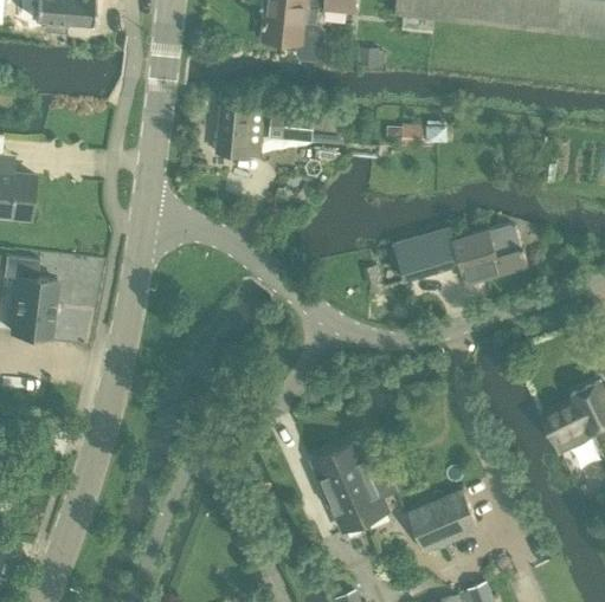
[(63,34),(64,25),(90,27),(91,0),(33,0),(32,23),(44,23),(43,32),(63,34)]
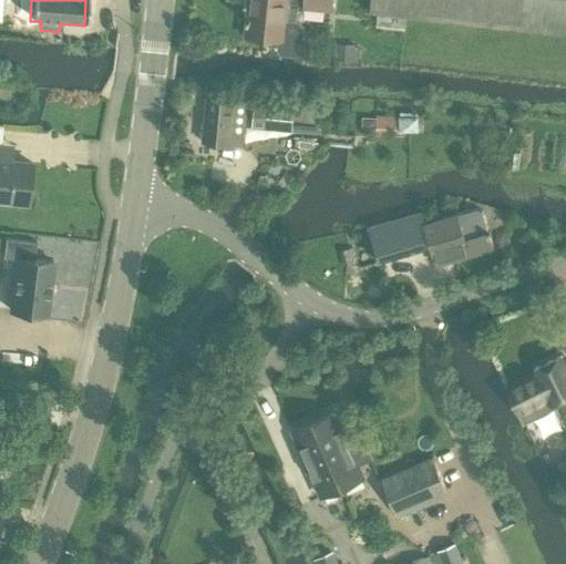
[(248,0),(245,39),(277,42),(276,53),(280,57),(296,59),(300,54),(304,29),(299,24),(285,23),(286,8),(331,12),(332,0),(248,0)]
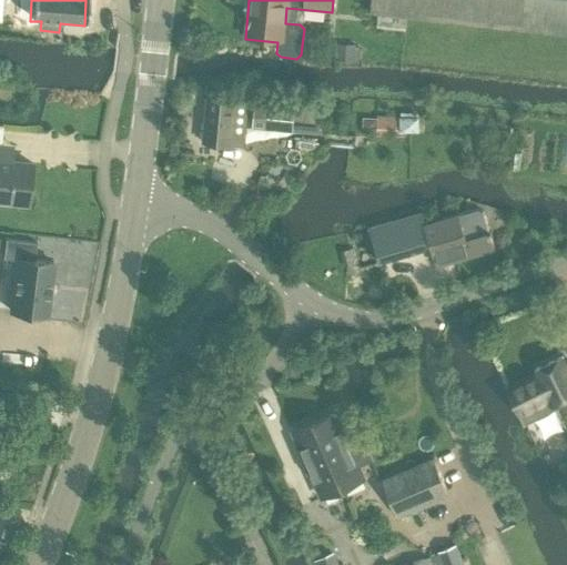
[(566,0),(372,0),(371,16),(377,17),(376,30),(405,33),(406,20),(566,38),(566,0)]
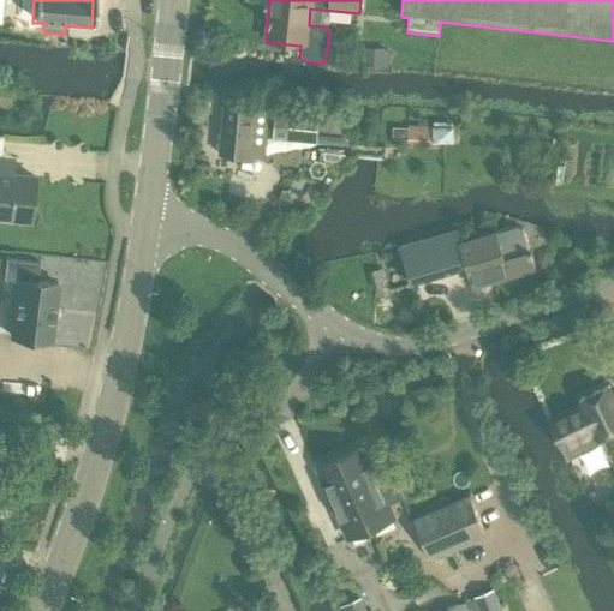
[(362,51),(362,69),(377,69),(377,51),(362,51)]
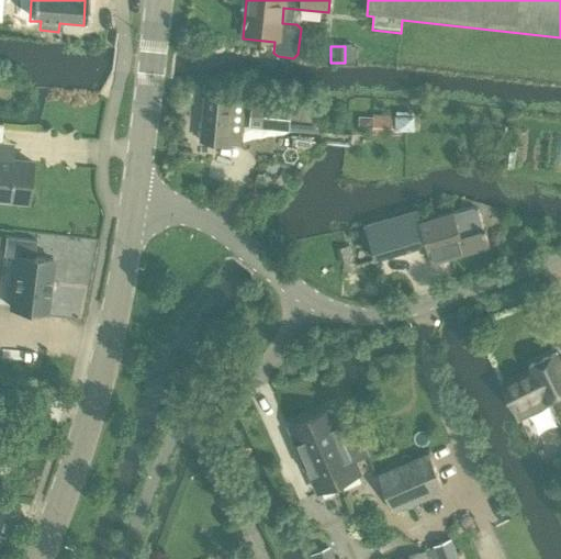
[(299,110),(205,100),(201,144),(240,148),(243,125),(296,132),(298,120),(318,123),(320,110),(299,108),(299,110)]
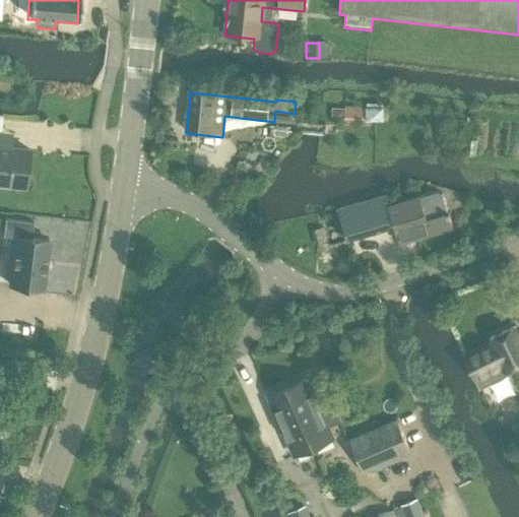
[(381,112),(343,111),(330,111),(330,121),(381,122),(381,112)]
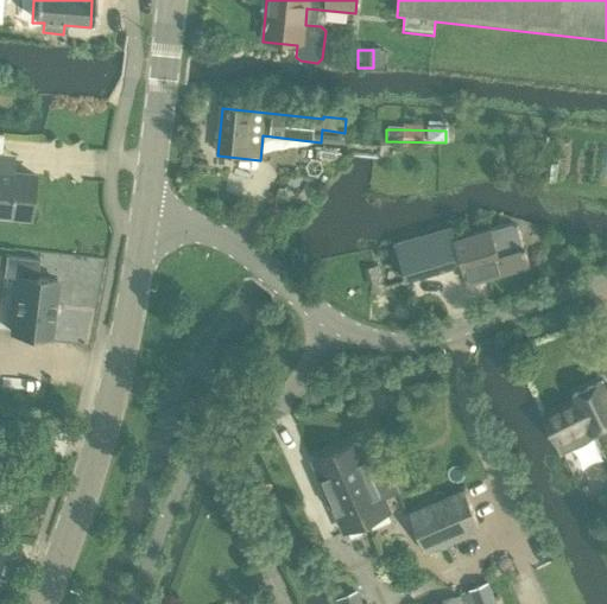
[(0,217),(29,221),(33,179),(0,175),(0,217)]
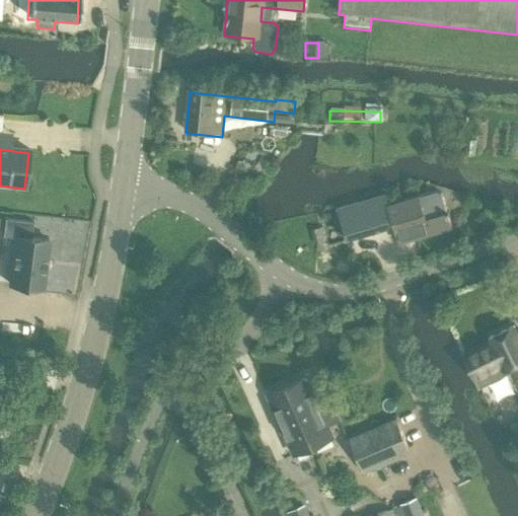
[(389,216),(398,245),(451,229),(443,202),(440,195),(436,193),(384,209),(381,199),(365,204),(371,224),(387,220),(386,217),(389,216)]
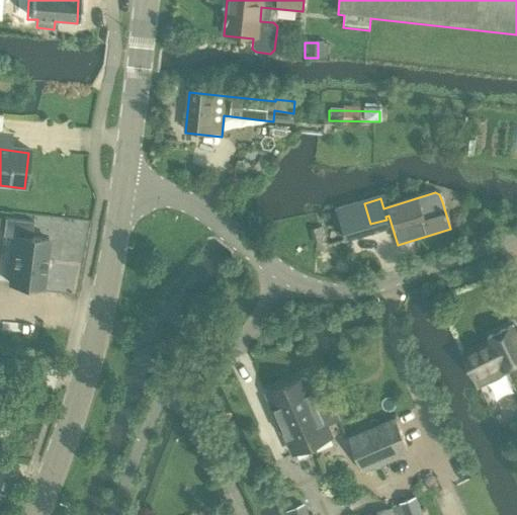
[(346,243),(369,236),(363,217),(341,223),(346,243)]
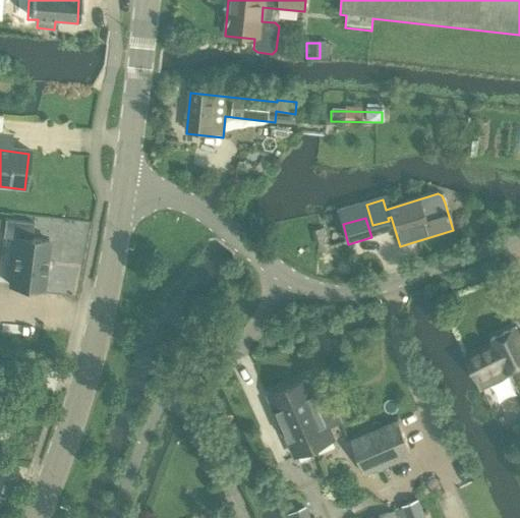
[(14,241),(8,287),(42,292),(48,243),(31,241),(33,225),(4,222),(2,239),(14,241)]
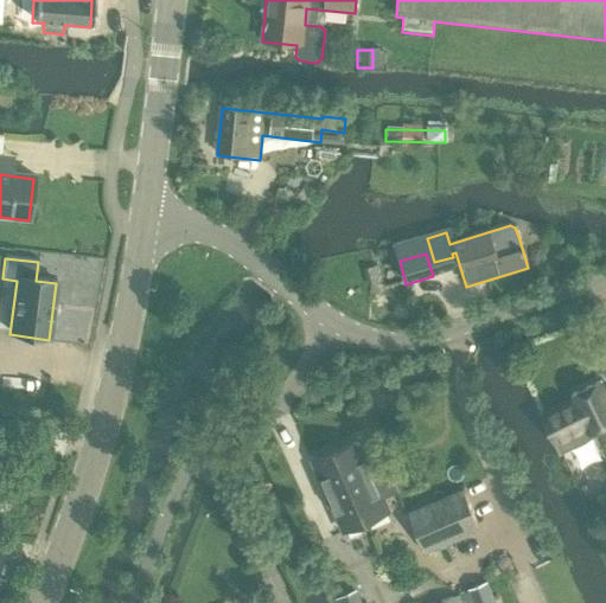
[(543,414),(541,415),(560,455),(562,454),(593,440),(591,435),(605,428),(605,430),(605,393),(600,384),(572,398),(573,399),(543,414)]
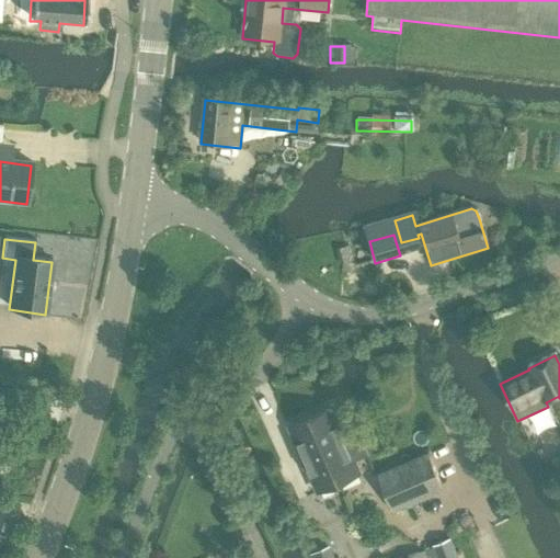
[(345,444),(330,410),(309,419),(338,485),(360,476),(354,463),(366,457),(357,439),(345,444)]
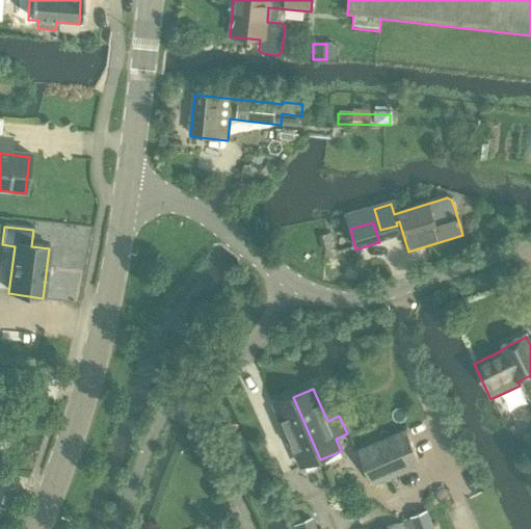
[(300,469),(320,459),(293,397),(273,405),(300,469)]
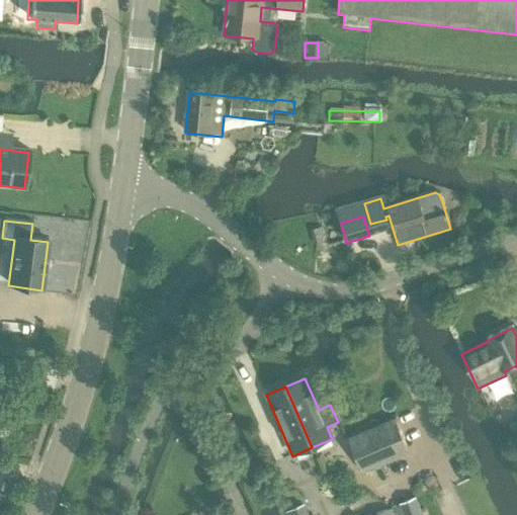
[(362,475),(410,453),(395,420),(348,440),(362,475)]
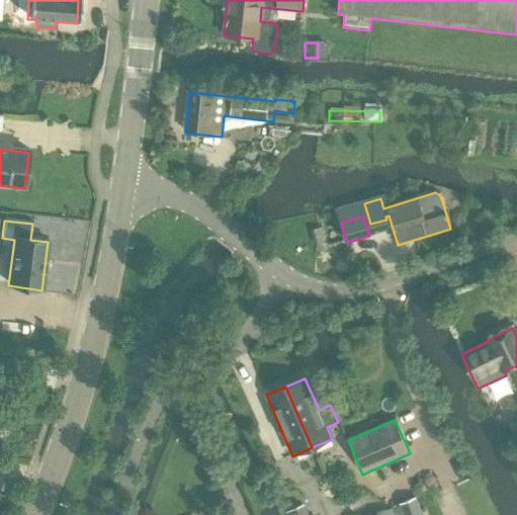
[(420,514),(414,500),(399,506),(402,514),(420,514)]
